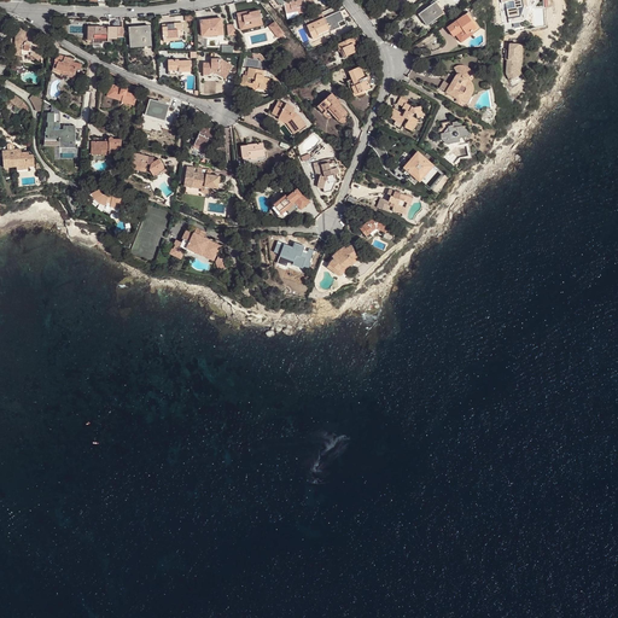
[(293,0),(284,3),(286,10),(292,9),(292,12),(298,11),(297,7),(302,7),(303,12),(308,12),(304,0),(293,0)]
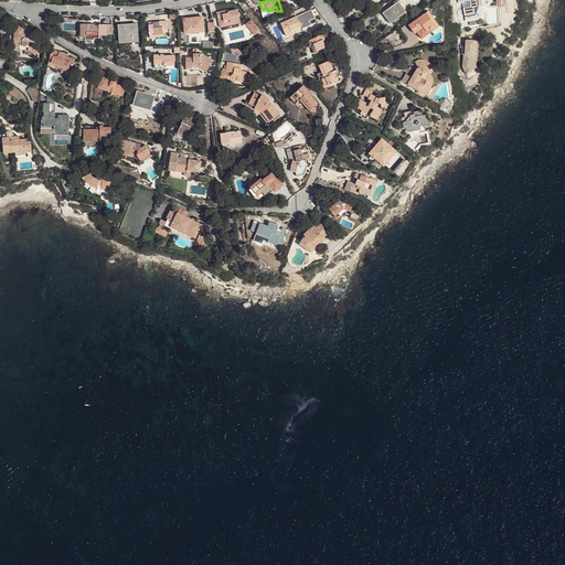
[(458,0),(460,9),(458,10),(458,13),(464,13),(462,10),(464,9),(468,9),(470,20),(480,19),(484,6),(482,6),(481,0),(458,0)]
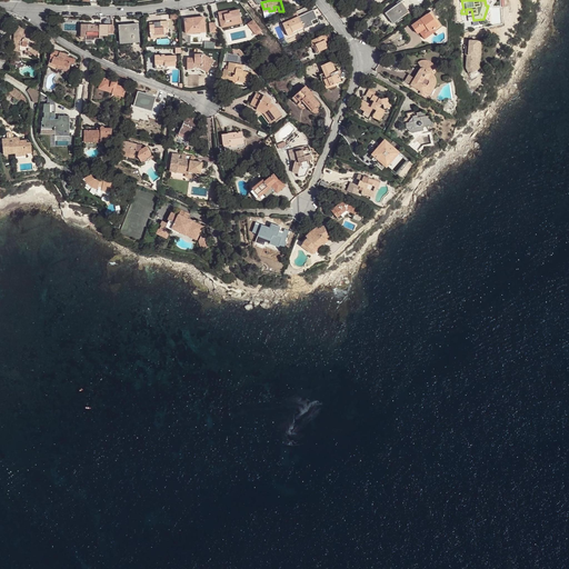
[(400,2),(387,12),(395,22),(408,12),(400,2)]
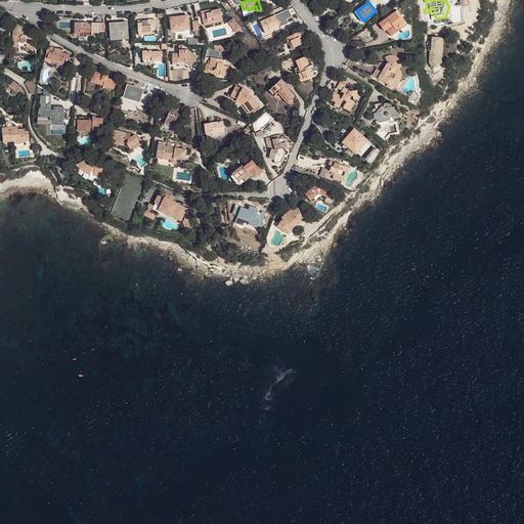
[(211,9),(201,11),(203,17),(208,16),(209,22),(214,19),(221,18),(219,9),(215,10),(215,12),(212,13),(212,10),(211,9)]
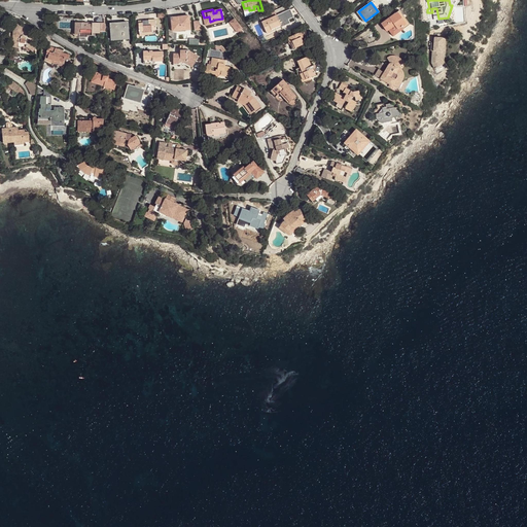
[(399,10),(397,11),(407,24),(402,26),(405,28),(410,25),(399,10)]
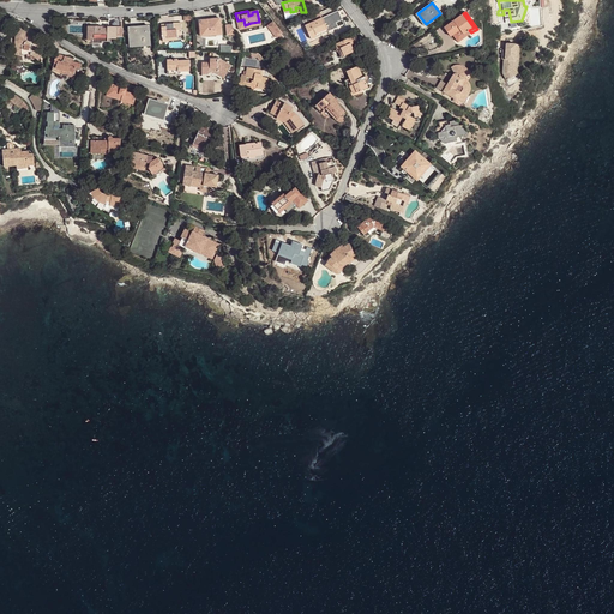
[(463,13),(445,26),(452,36),(453,35),(458,42),(471,32),(469,30),(474,28),(463,13)]
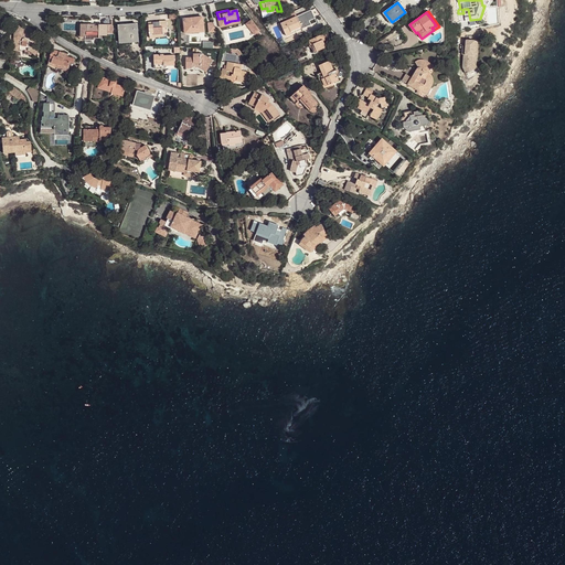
[(191,17),(187,18),(187,22),(184,22),(185,31),(188,31),(188,29),(200,28),(200,29),(204,29),(203,17),(191,18),(191,17)]
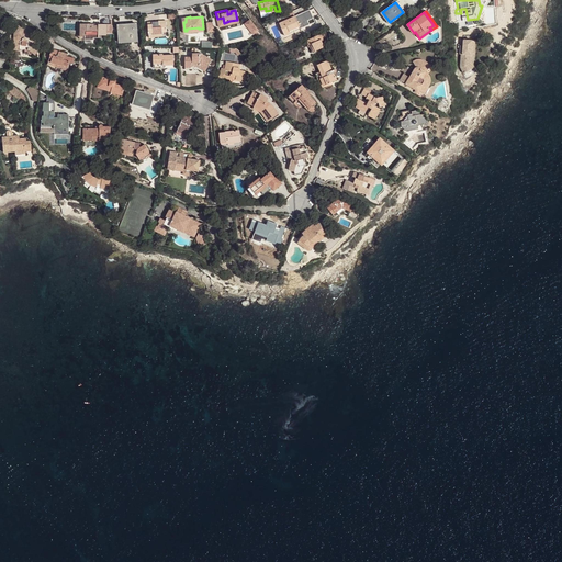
[(295,17),(280,23),(285,36),(288,34),(287,32),(289,31),(300,26),(298,21),(295,17)]
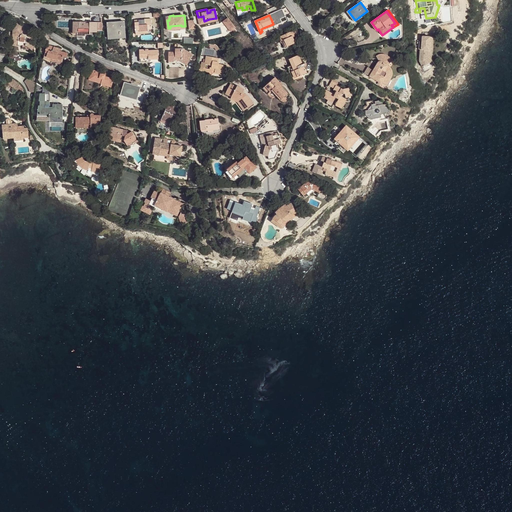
[(229,17),(223,21),(231,32),(237,28),(229,17)]
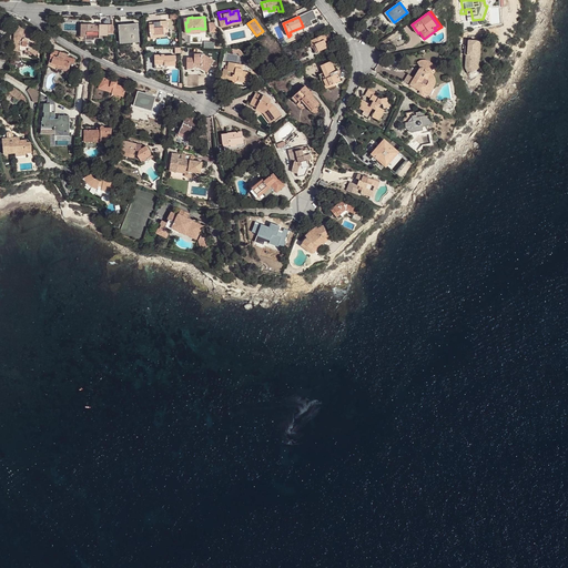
[(154,22),(150,22),(151,39),(152,39),(154,39),(155,38),(155,37),(155,34),(164,33),(164,32),(169,31),(168,21),(160,21),(161,26),(158,26),(158,28),(154,28),(154,22)]
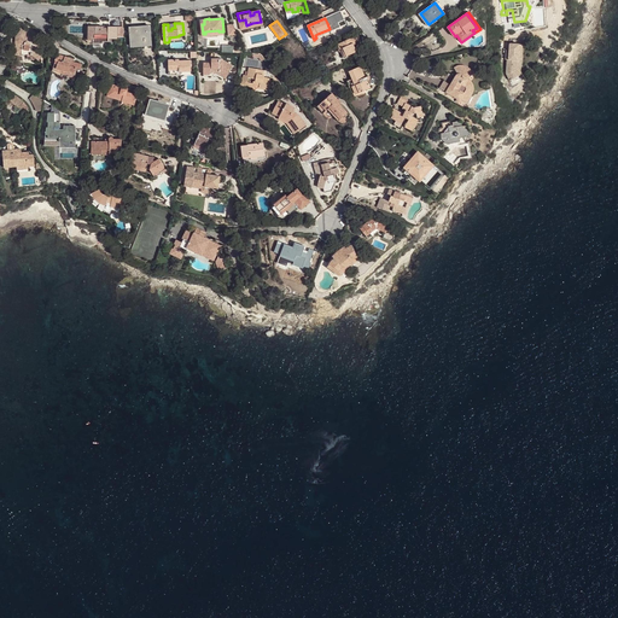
[(132,28),(130,28),(132,42),(151,41),(150,25),(135,27),(132,27),(132,28)]
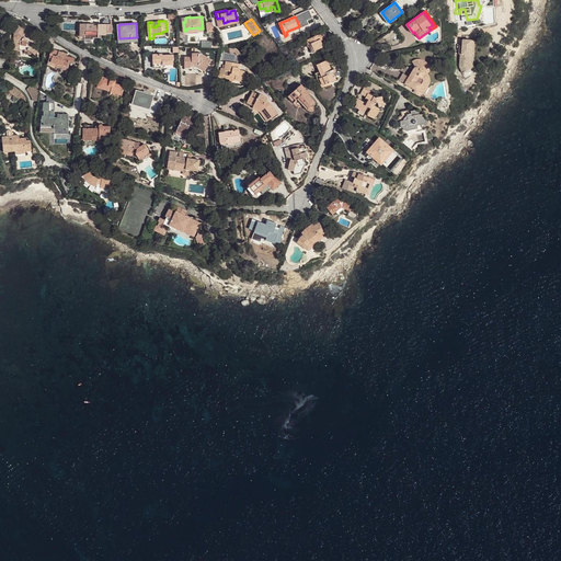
[(93,24),(80,24),(80,36),(84,36),(84,38),(84,39),(93,39),(93,37),(99,37),(99,35),(106,35),(106,24),(99,24),(99,25),(93,25),(93,24)]
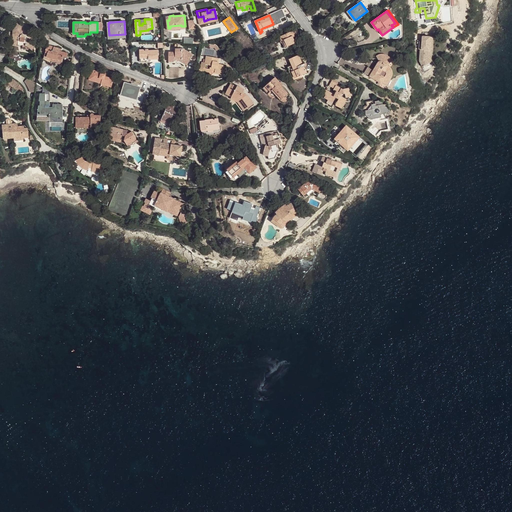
[(14,26),(13,42),(18,43),(18,47),(22,45),(24,45),(33,49),(34,40),(32,38),(34,35),(29,32),(30,31),(20,25),(19,26),(14,26)]
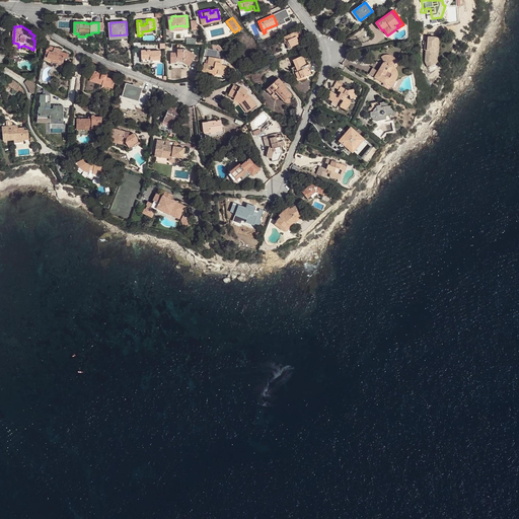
[(299,30),(284,38),(289,48),(300,43),(297,38),(301,35),(299,30)]
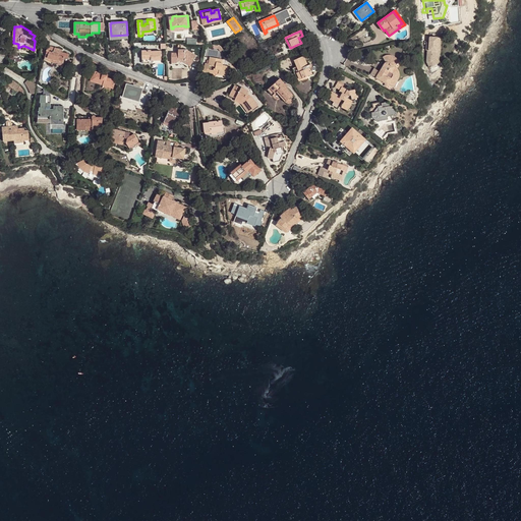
[(438,38),(429,37),(429,42),(428,46),(426,46),(426,50),(427,50),(426,62),(429,68),(437,64),(435,60),(436,51),(437,51),(438,38)]
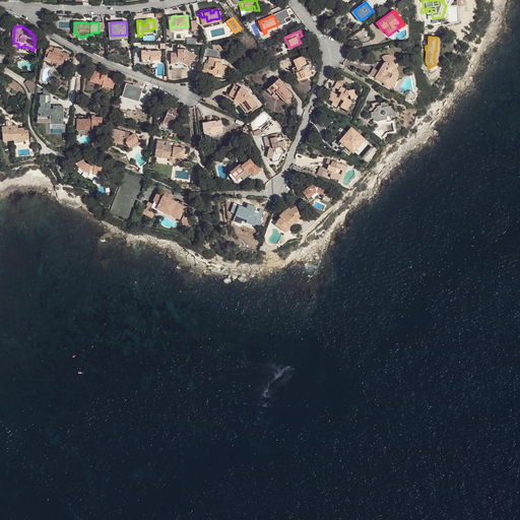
[(59,49),(48,46),(45,57),(50,58),(50,61),(58,63),(59,60),(63,61),(64,57),(68,58),(69,54),(60,52),(58,51),(59,49)]
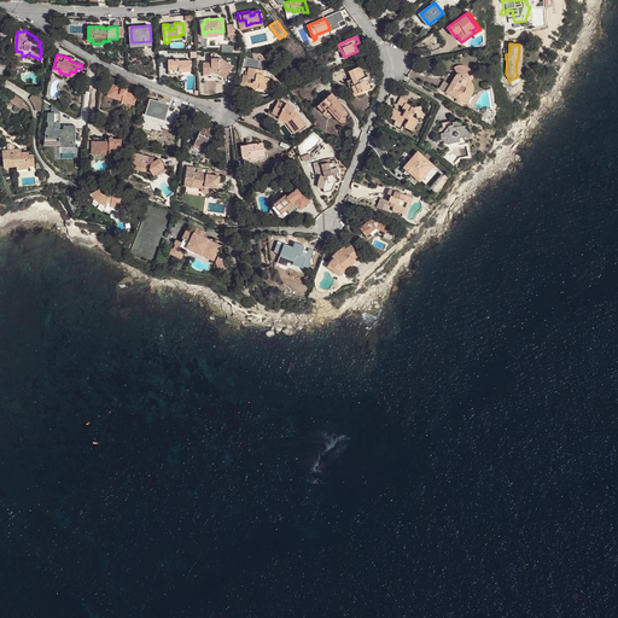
[(179,59),(168,60),(168,70),(167,70),(167,75),(181,74),(181,71),(191,71),(191,60),(179,62),(179,59)]
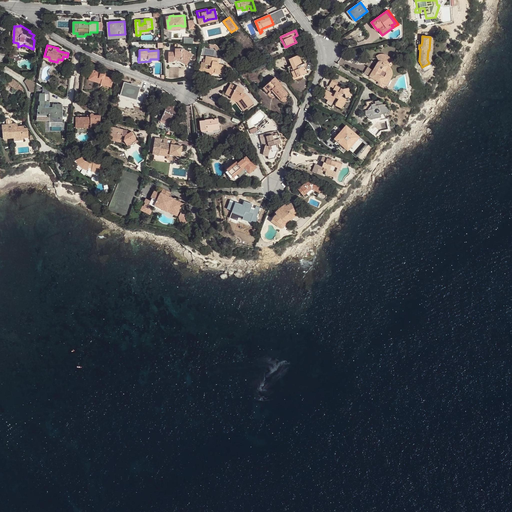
[(173,53),(169,53),(169,62),(175,62),(175,60),(178,60),(181,60),(182,59),(188,63),(193,55),(183,49),(175,49),(175,53),(173,53)]
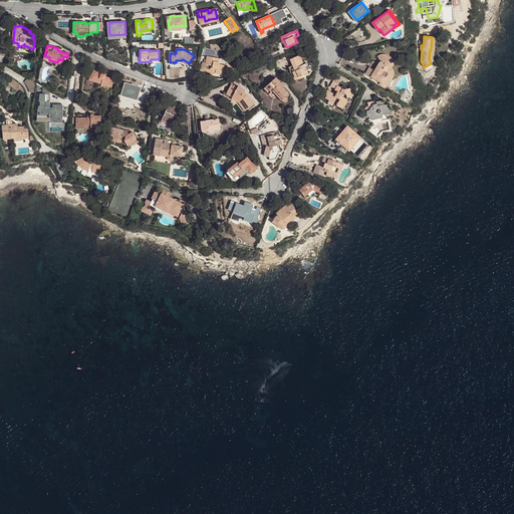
[(380,54),(377,56),(380,60),(374,70),(368,67),(365,73),(382,83),(386,76),(382,74),(384,70),(387,71),(391,65),(395,59),(387,54),(383,53),(380,54)]
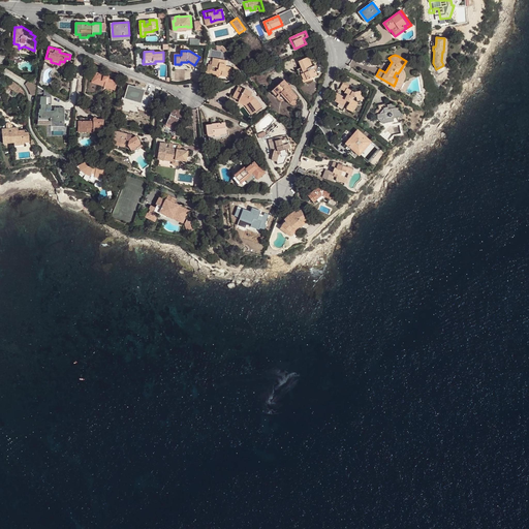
[(297,69),(304,84),(306,83),(305,81),(317,75),(314,68),(315,67),(315,65),(312,66),(308,57),(299,61),(302,67),(297,69)]
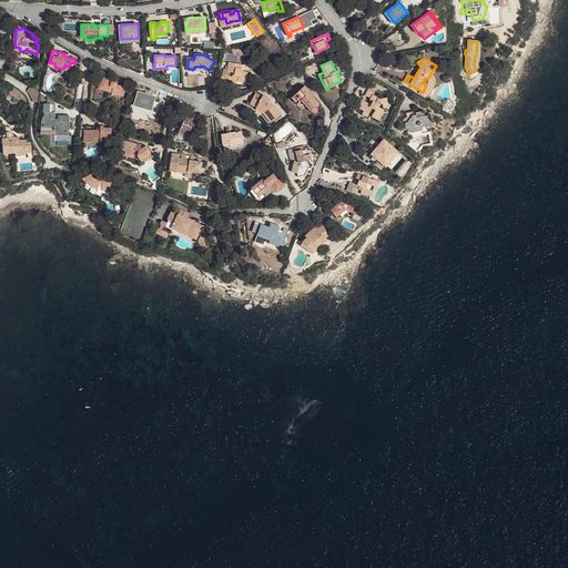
[(222,79),(227,79),(227,75),(229,71),(234,72),(233,74),(240,75),(239,79),(239,81),(246,82),(249,72),(242,71),(243,69),(241,69),(241,64),(229,62),(229,66),(227,70),(225,69),(223,69),(222,79)]
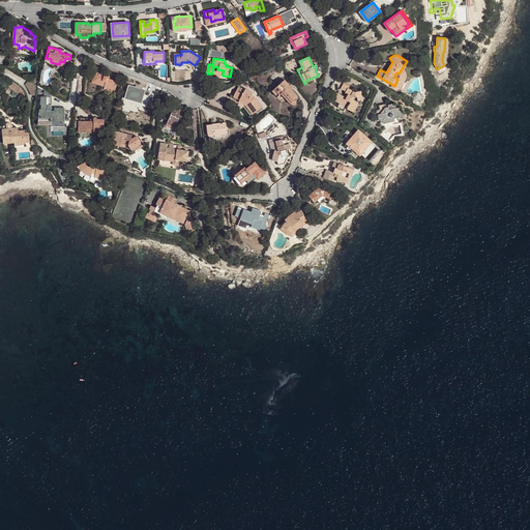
[(398,79),(394,86),(400,89),(406,79),(407,76),(406,71),(405,69),(403,67),(399,74),(400,76),(400,77),(399,78),(398,79)]
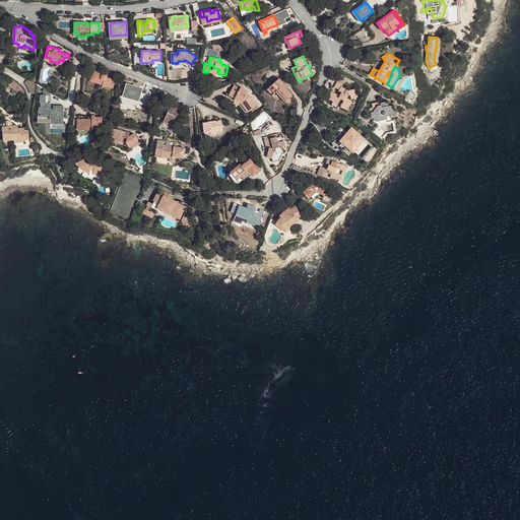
[(103,73),(92,70),(89,81),(103,84),(103,85),(113,88),(116,80),(107,77),(108,76),(103,74),(103,73)]
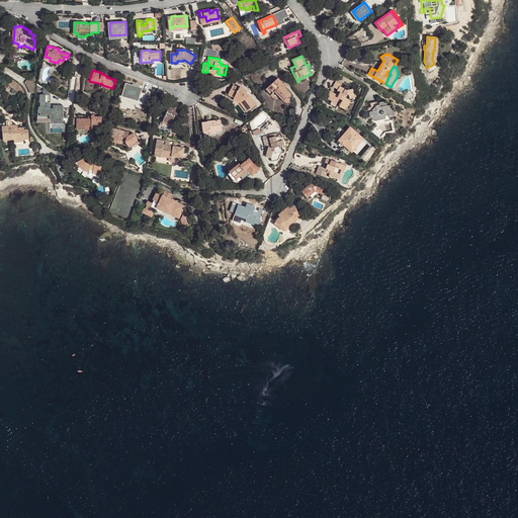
[(278,78),(266,90),(271,95),(275,92),(284,101),(291,95),(283,86),(282,84),(283,84),(278,78)]
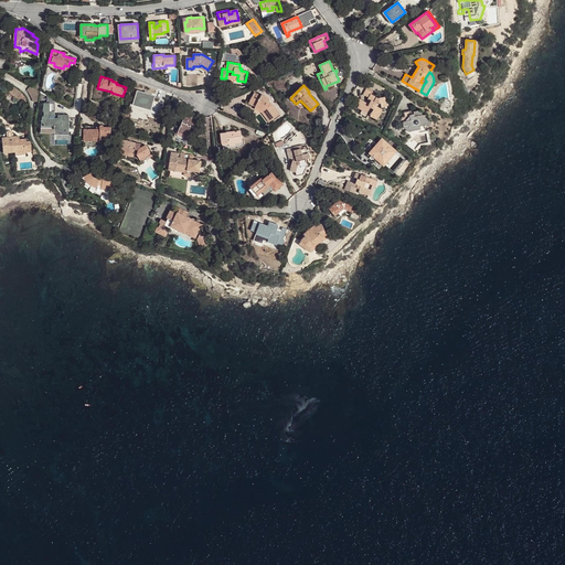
[(31,86),(28,91),(30,95),(32,98),(32,102),(39,102),(40,92),(31,86)]
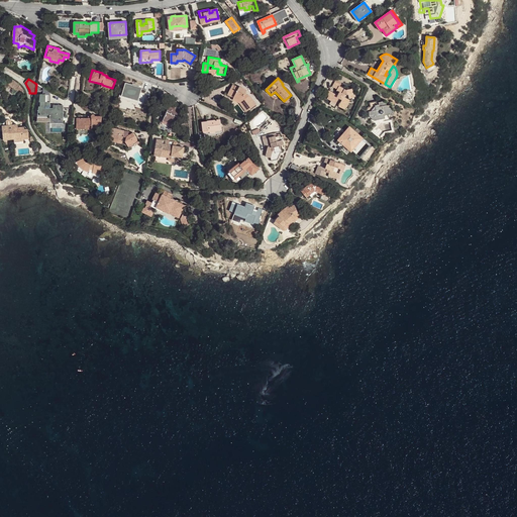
[(332,86),(337,89),(339,86),(341,84),(335,81),(332,86)]
